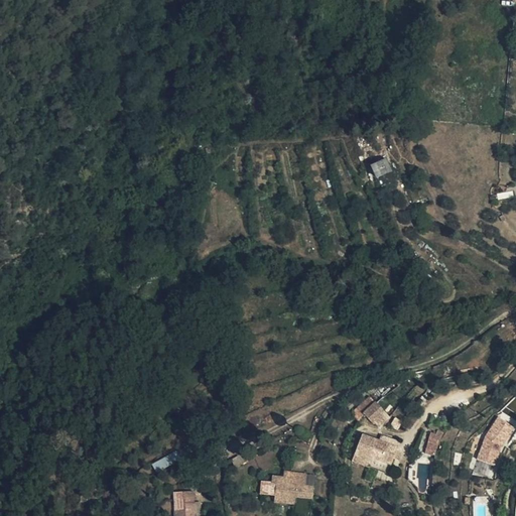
[(299,46),(303,46),(303,29),(288,29),(288,37),(299,37),(299,46)]
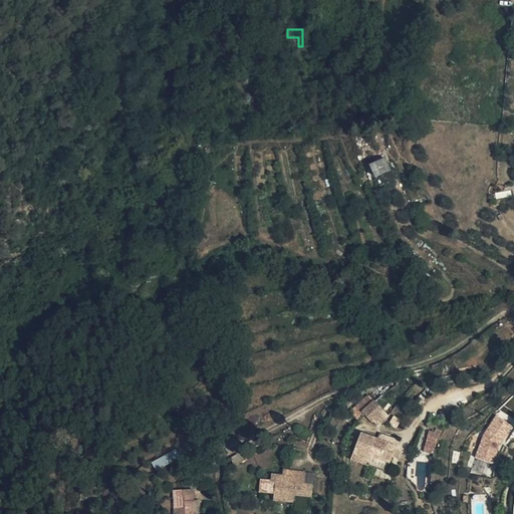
[(302,53),(302,46),(298,46),(298,37),(287,37),(286,45),(292,45),(292,53),(302,53)]
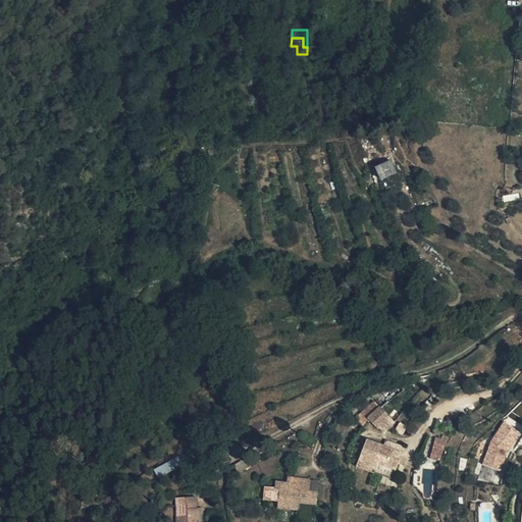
[(395,174),(389,163),(381,167),(375,169),(380,180),(395,174)]
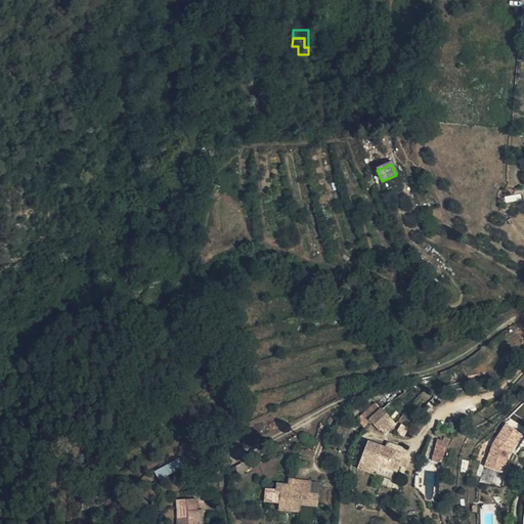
[(422,212),(437,208),(435,202),(420,206),(422,212)]
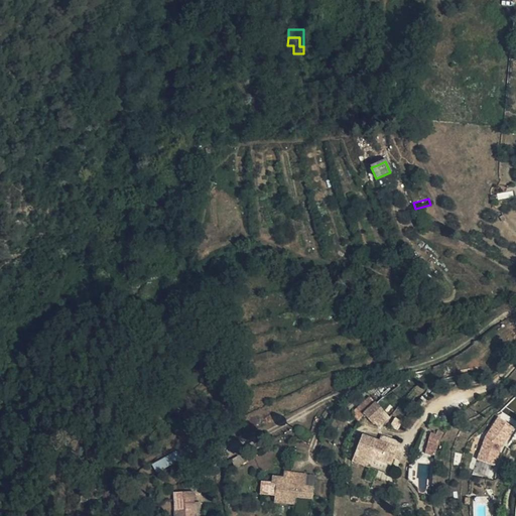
[(357,421),(365,414),(376,404),(370,398),(351,414),(357,421)]
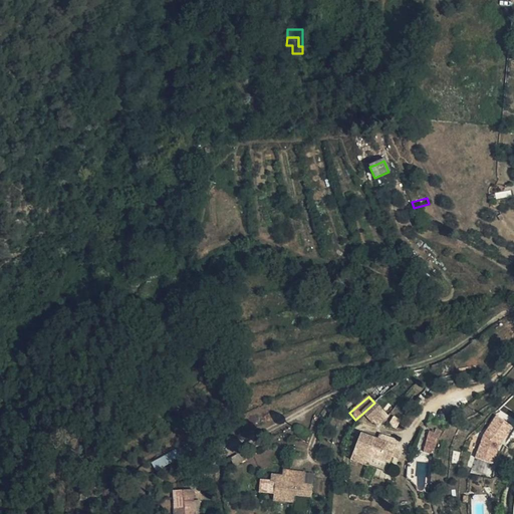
[(374,403),(363,413),(371,421),(381,412),(374,403)]
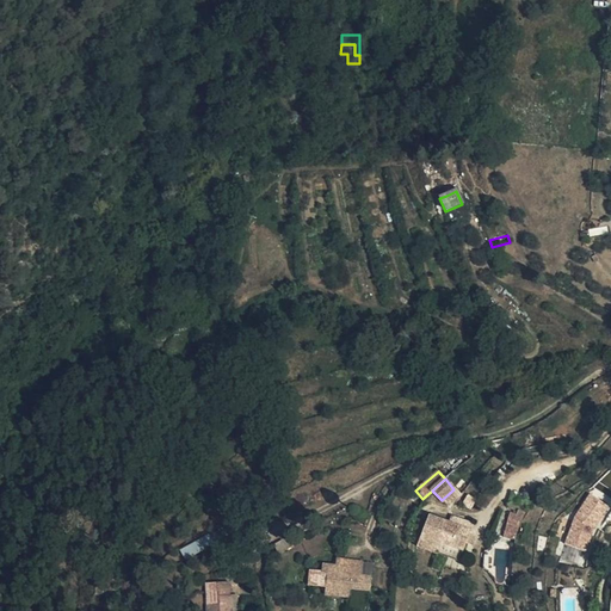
[(576,517),(566,543),(587,550),(596,526),(610,506),(591,493),(576,517)]
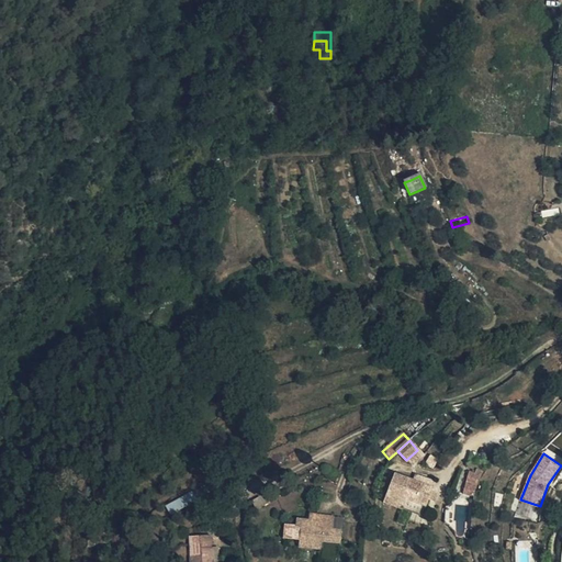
[(463,494),(473,496),(481,472),(476,470),(474,474),(469,472),(463,494)]
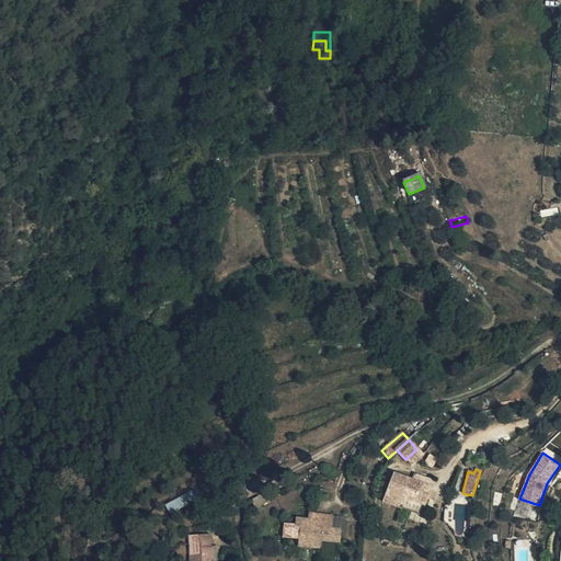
[(424,506),(427,499),(430,491),(434,480),(426,478),(424,484),(420,482),(395,474),(384,502),(401,508),(405,499),(424,506)]
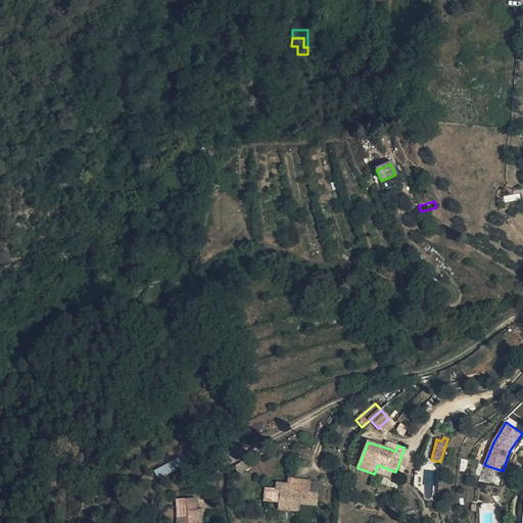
[(178,459),(156,470),(160,477),(182,466),(178,459)]
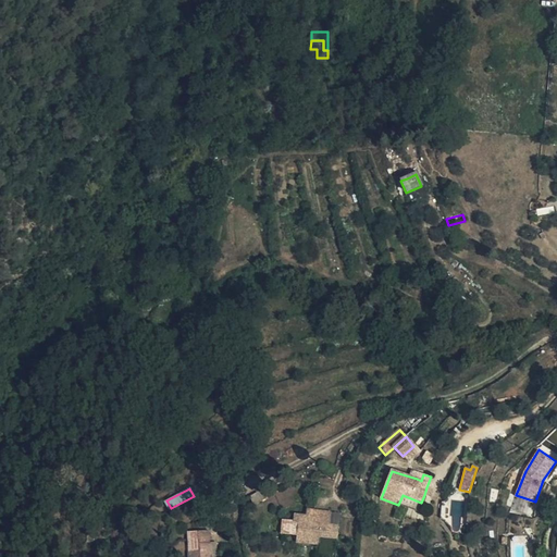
[(264,490),(251,496),(255,503),(268,496),(264,490)]
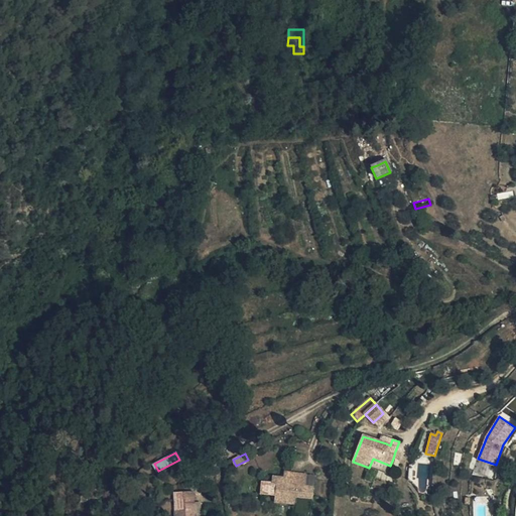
[(297,486),(305,487),(306,475),(284,473),(283,478),(297,480),(297,486)]
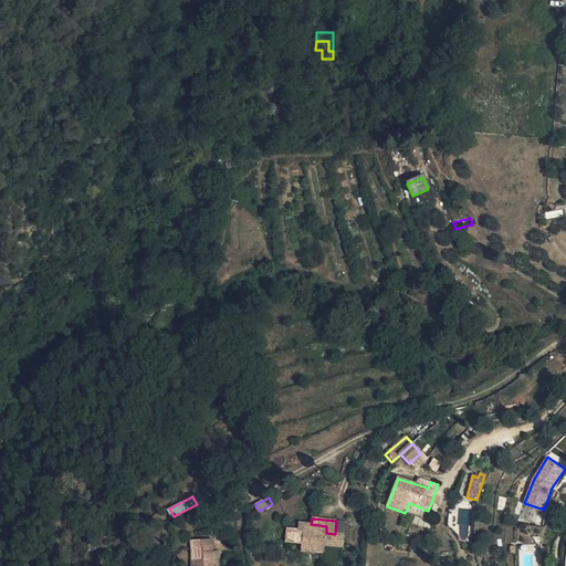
[(324,546),(343,547),(344,534),(335,534),(326,533),(326,526),(311,524),(299,523),(297,532),(302,532),(301,544),(324,546)]
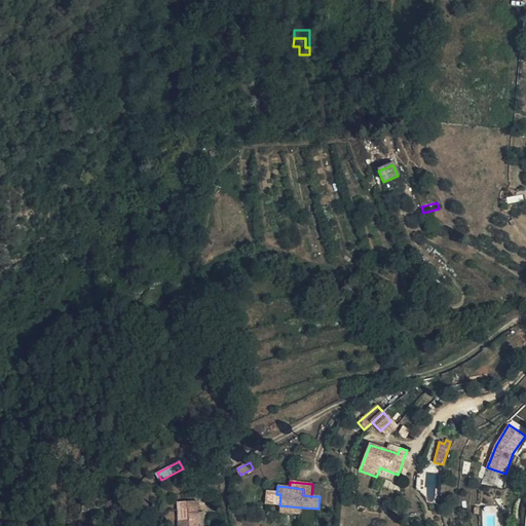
[(266,504),(279,505),(280,494),(276,494),(267,493),(266,504)]
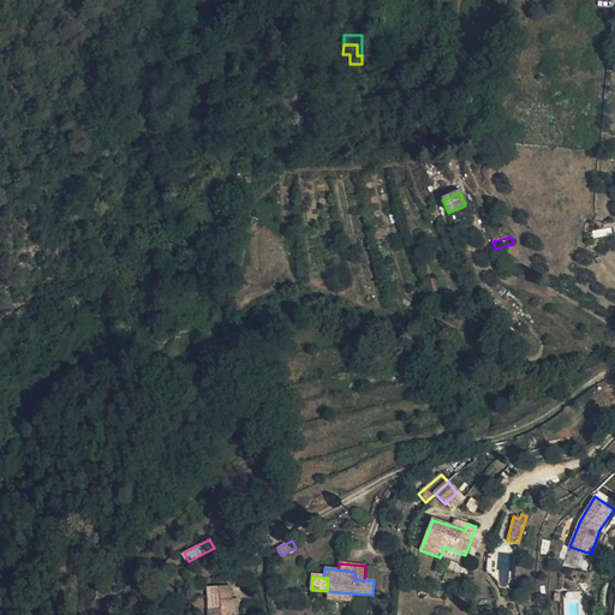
[(370,614),(372,595),(352,593),(351,599),(350,614),(370,614)]
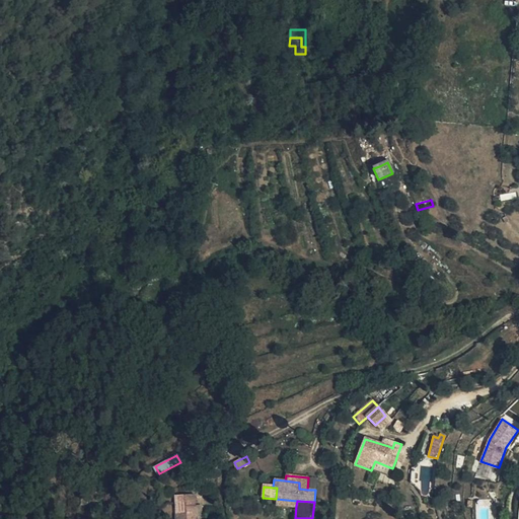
[(176,514),(175,518),(195,518),(194,506),(184,507),(186,514),(176,514)]
